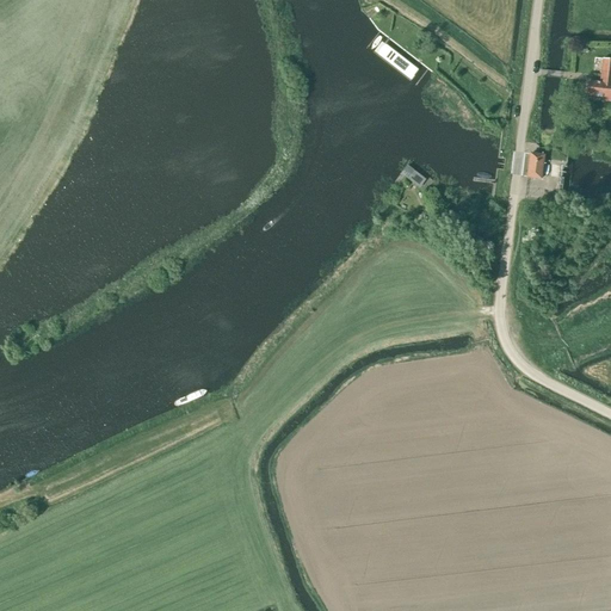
[(419,71),(382,43),(375,54),(411,81),(419,71)]
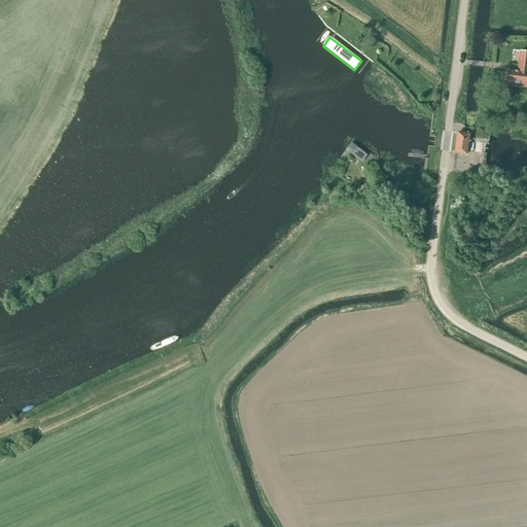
[(526,53),(521,51),(518,72),(507,71),(505,83),(523,85),(522,89),(526,89),(526,53)]
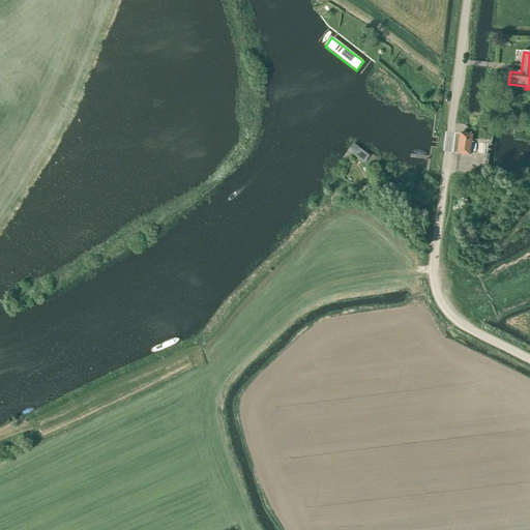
[(523,117),(508,116),(507,124),(519,125),(522,125),(523,117)]
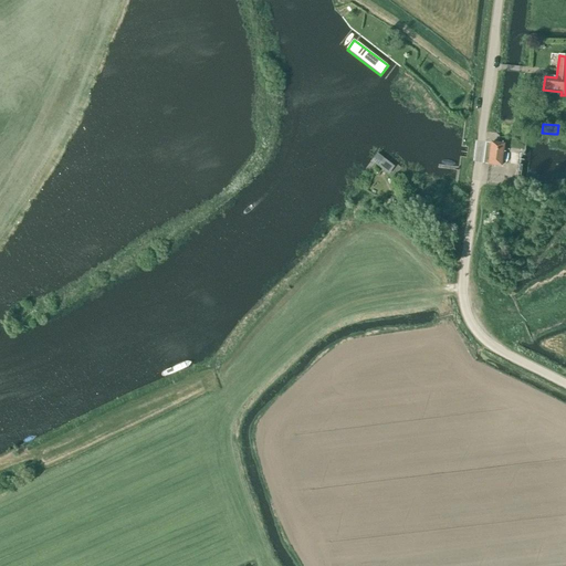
[(501,166),(504,145),(491,143),(489,165),(501,166)]
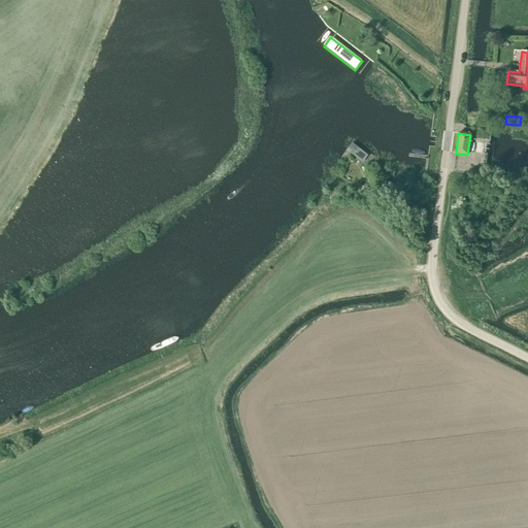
[(352,143),(345,152),(363,164),(368,156),(352,143)]
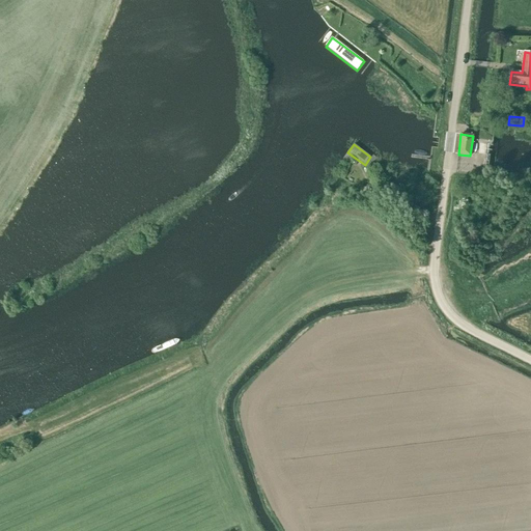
All buildings are outlined.
